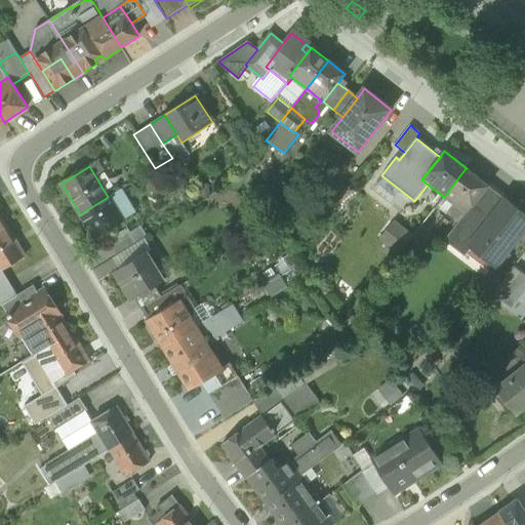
[(447,212),(458,221),(459,223),(471,207),(486,189),(488,186),(466,168),(444,197),(454,204),(447,212)]
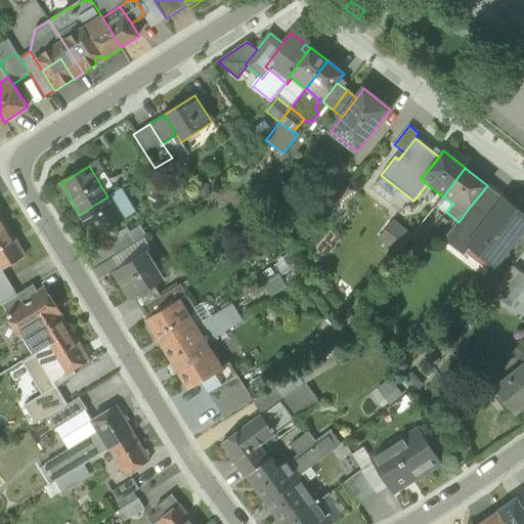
[(516,208),(487,185),(485,188),(503,202),(514,211),(516,208)]
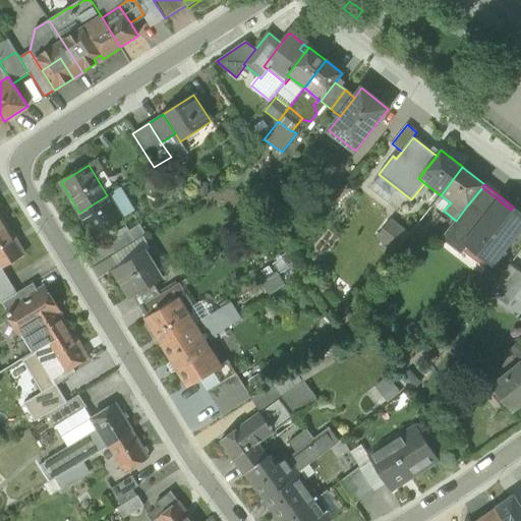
[(120,187),(107,195),(122,220),(135,212),(120,187)]
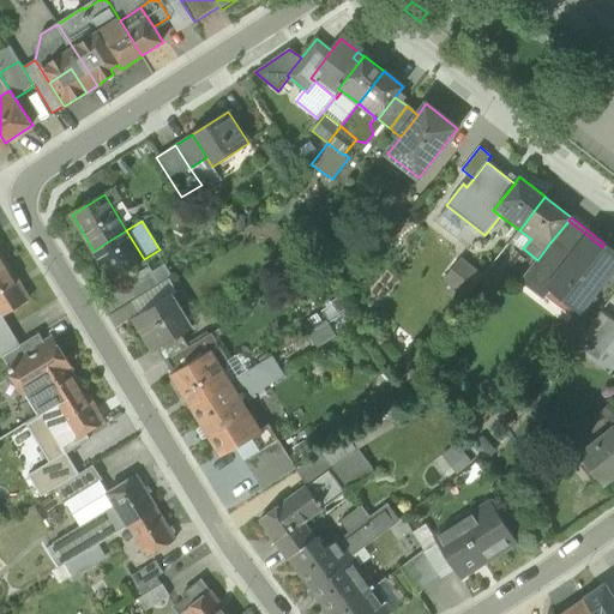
[(551,242),(571,259),(589,236),(569,221),(551,242)]
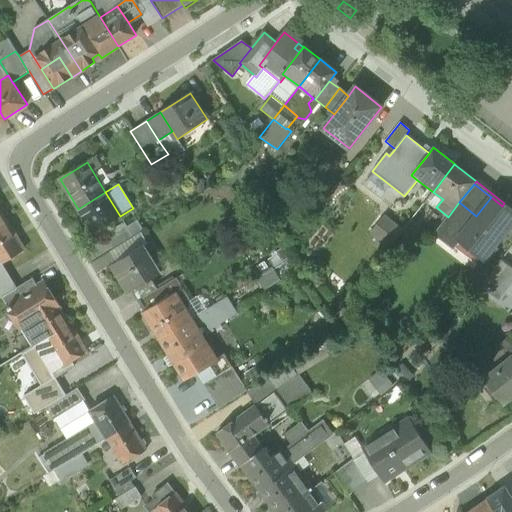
[(120,216),(105,192),(78,209),(93,233),(120,216)]
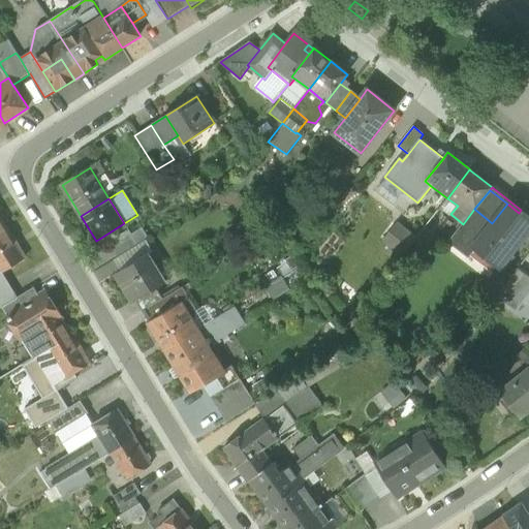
[(507,204),(492,223),(473,247),(499,268),(528,228),(528,216),(521,210),(519,213),(507,204)]
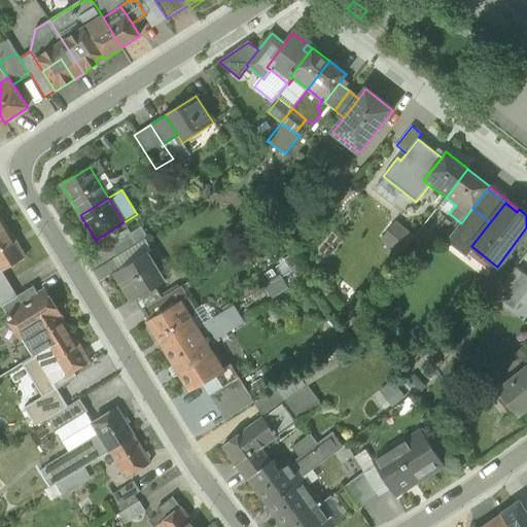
[(453,232),(471,246),(490,222),(472,208),(461,223),(460,222),(453,232)]
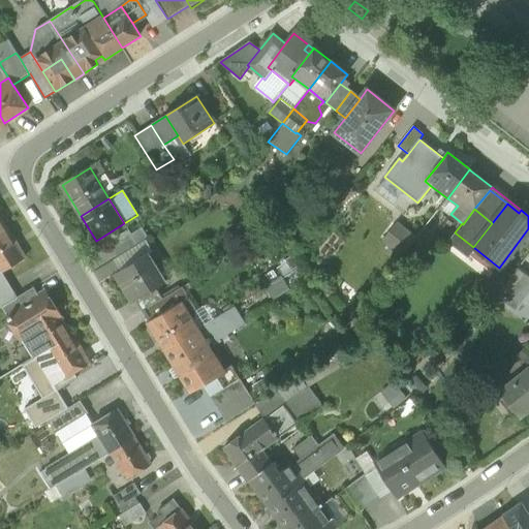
[(386,244),(402,256),(416,239),(400,225),(386,244)]
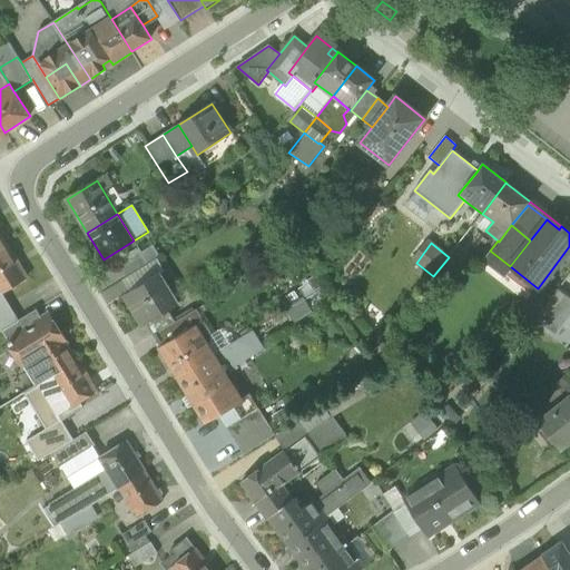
[(119,266),(126,278),(157,258),(160,257),(153,245),(119,266)]
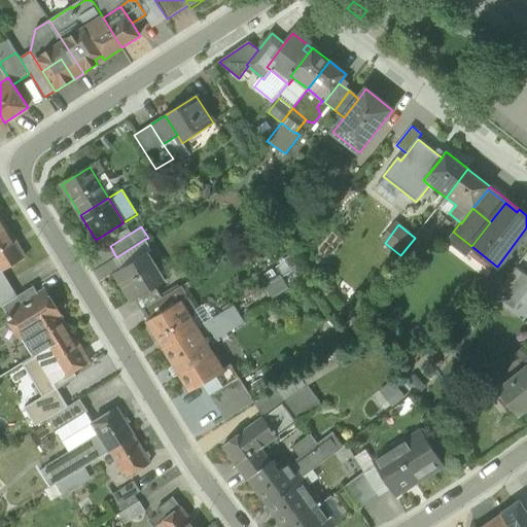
[(25,257),(8,231),(0,235),(0,294),(11,288),(2,272),(25,257)]
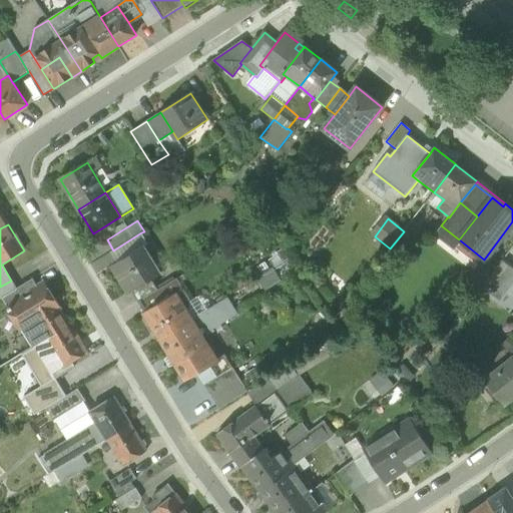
[(390,248),(400,257),(418,234),(408,225),(404,231),(390,248)]
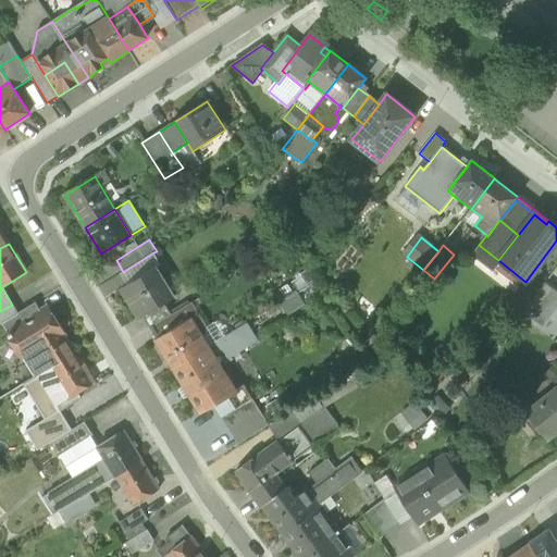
[(120,273),(127,285),(156,268),(161,264),(153,252),(123,272),(120,273)]
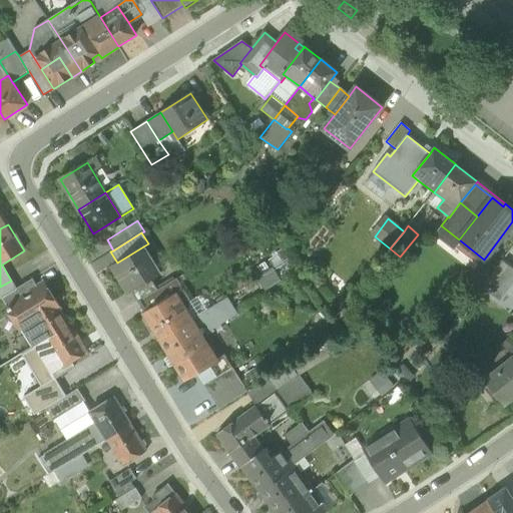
[(113,265),(130,293),(131,293),(151,280),(160,275),(143,246),(117,263),(113,265)]
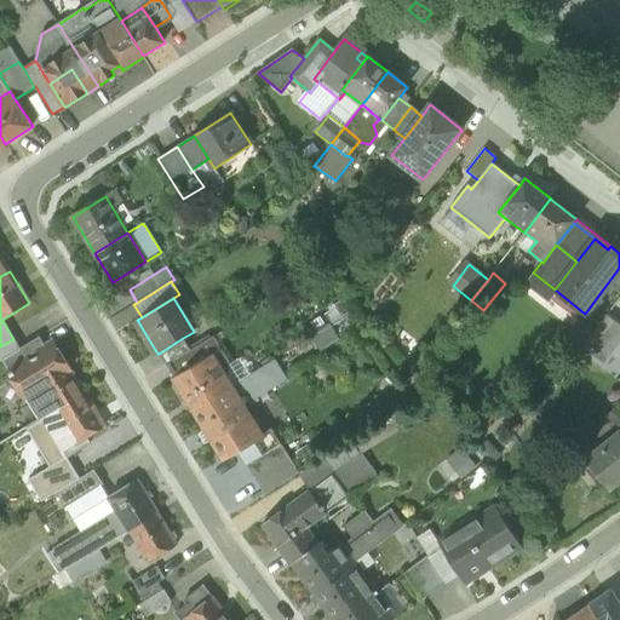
[(593,355),(607,365),(618,350),(619,346),(619,323),(608,314),(586,342),(597,350),(593,355)]
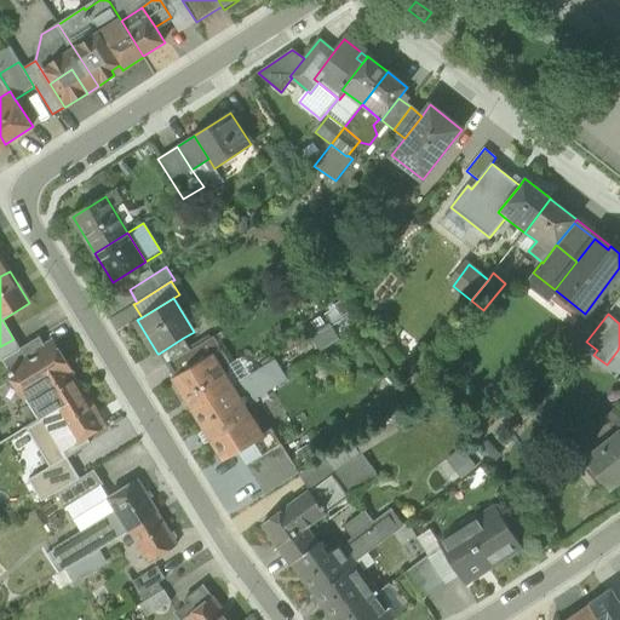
[(313,338),(320,350),(331,344),(322,331),(313,338)]
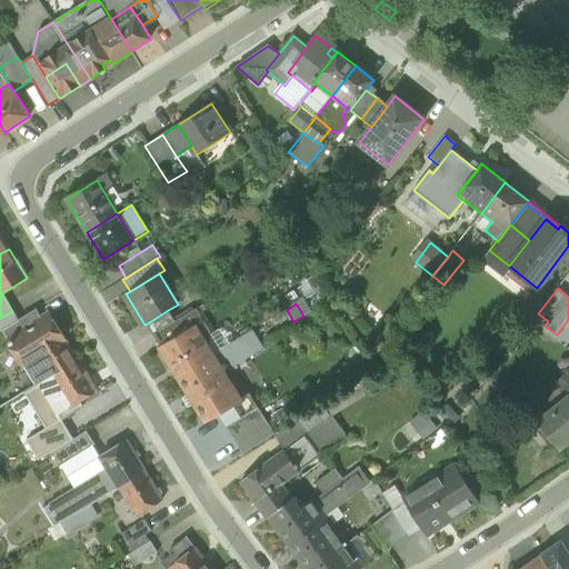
[(37,309),(18,320),(19,321),(2,330),(9,341),(43,321),(37,309)]
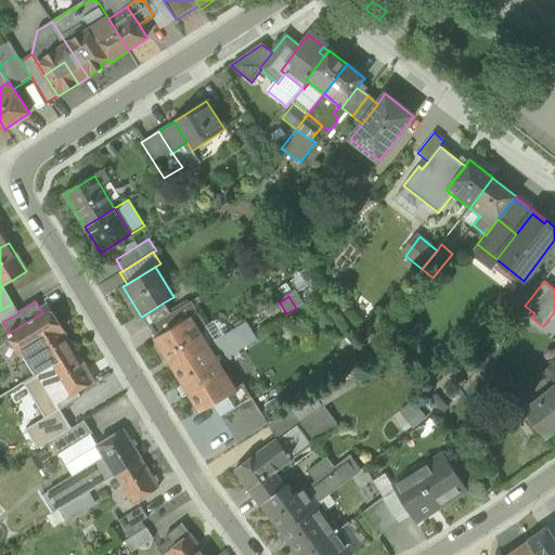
[(191,301),(171,313),(150,327),(155,338),(190,317),(190,318),(197,312),(191,301)]
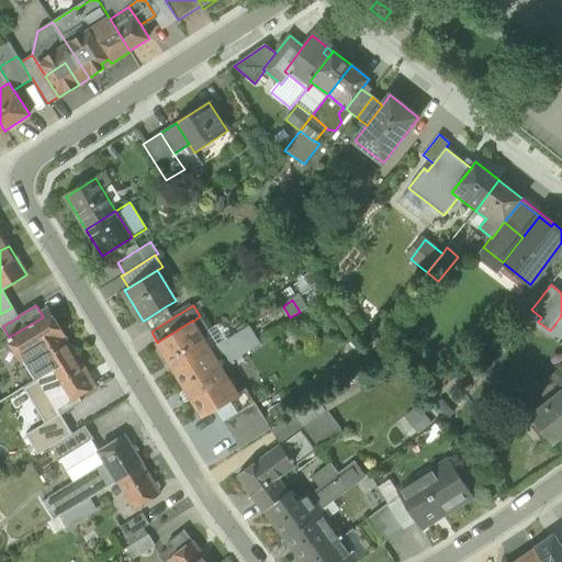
[(144,321),(152,332),(173,317),(166,306),(144,321)]
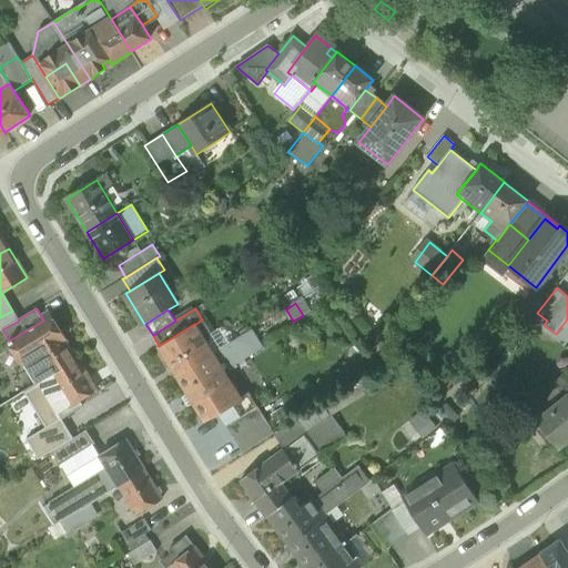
[(0,331),(2,330),(19,321),(18,320),(12,311),(0,317),(0,331)]
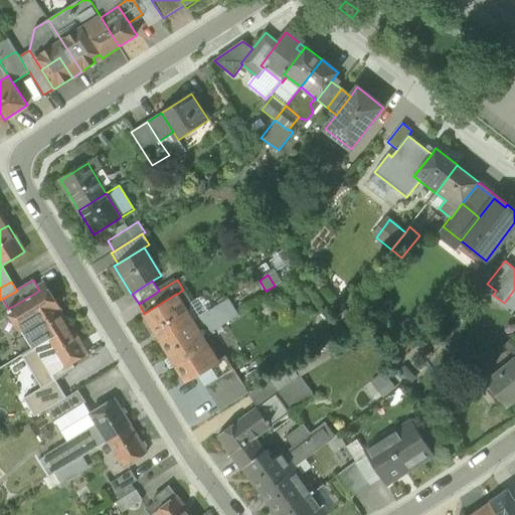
[(12,315),(20,328),(34,320),(30,314),(53,300),(45,287),(39,291),(8,309),(12,315)]
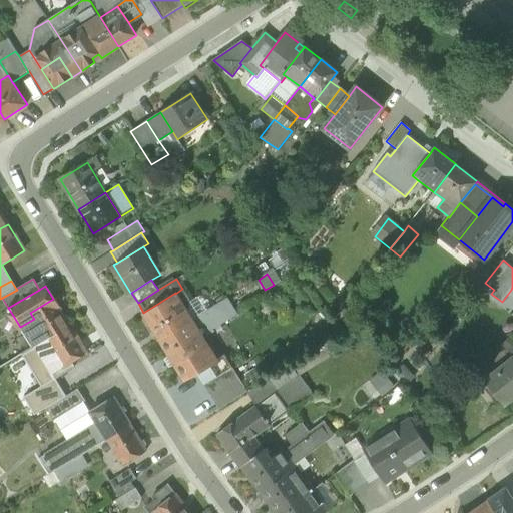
[(182,289),(175,294),(187,312),(190,302),(182,289)]
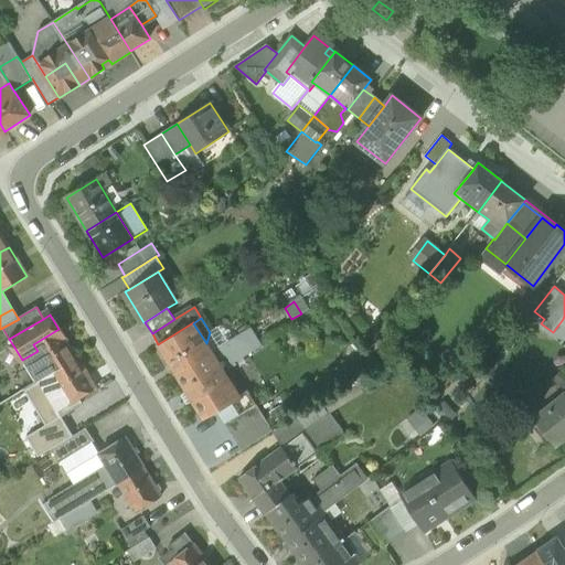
[(211,352),(206,343),(193,323),(193,322),(158,344),(157,345),(174,375),(211,352)]
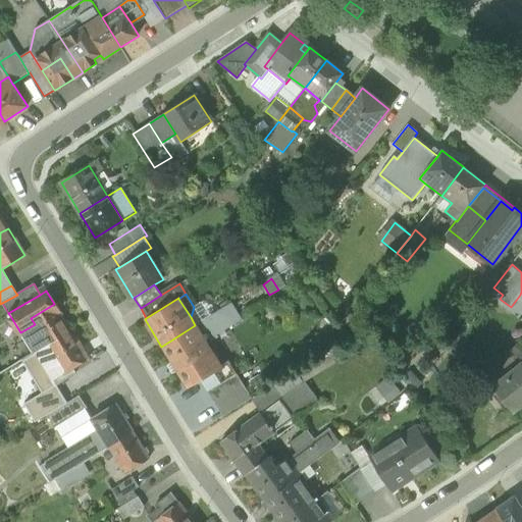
[(203,301),(194,307),(191,317),(195,325),(212,315),(203,301)]
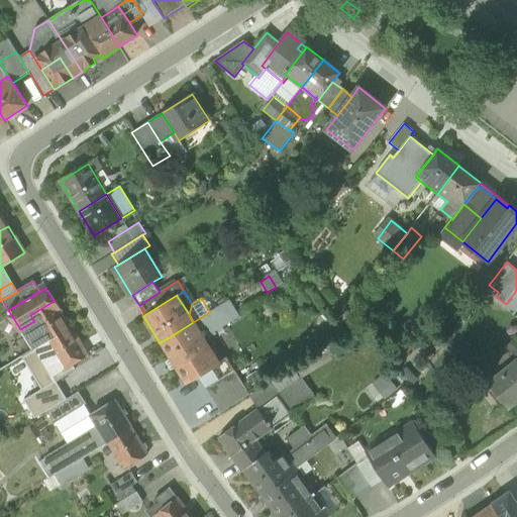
[(0,323),(12,316),(8,310),(2,300),(0,301),(0,323)]
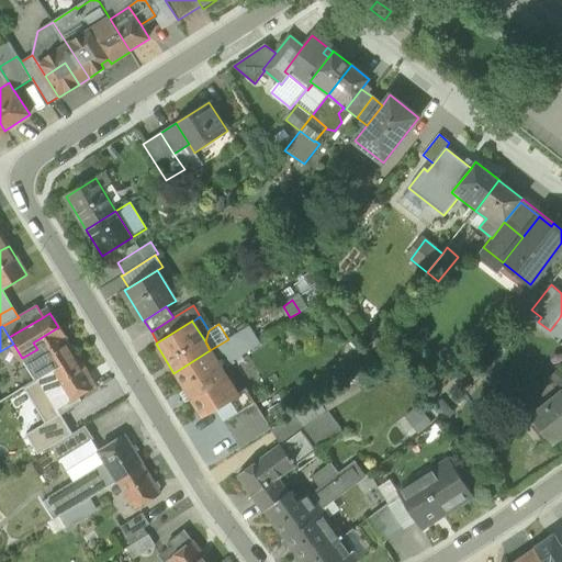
[(37,349),(51,372),(77,356),(59,326),(58,327),(33,343),(37,349)]
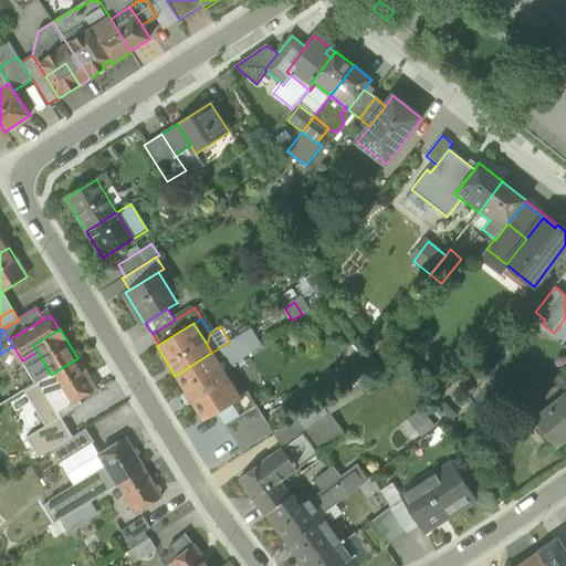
[(230,342),(211,353),(175,376),(202,420),(217,411),(240,397),(239,397),(222,369),(262,346),(251,328),(230,342)]
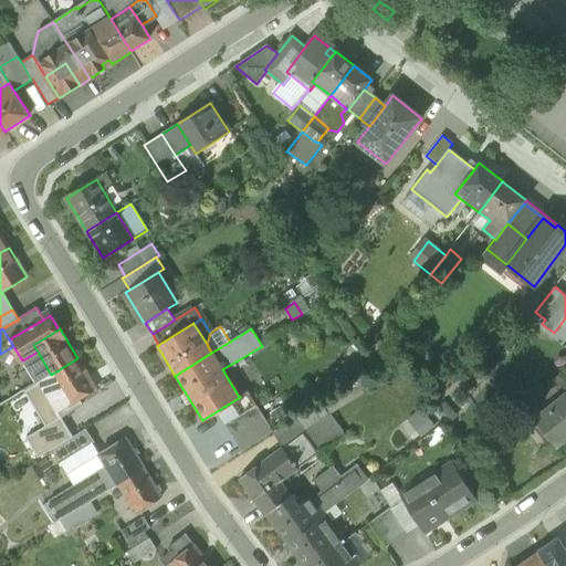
[(37,384),(51,375),(38,352),(22,360),(37,384)]
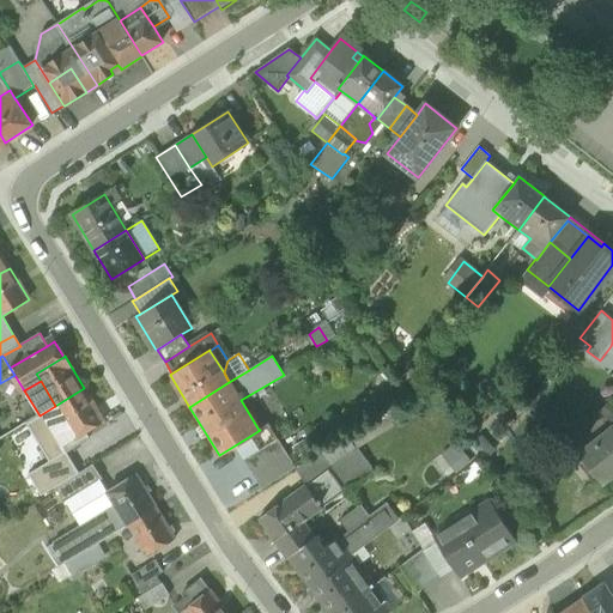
[(104,420),(84,388),(55,406),(76,438),(85,431),(85,432),(104,420)]
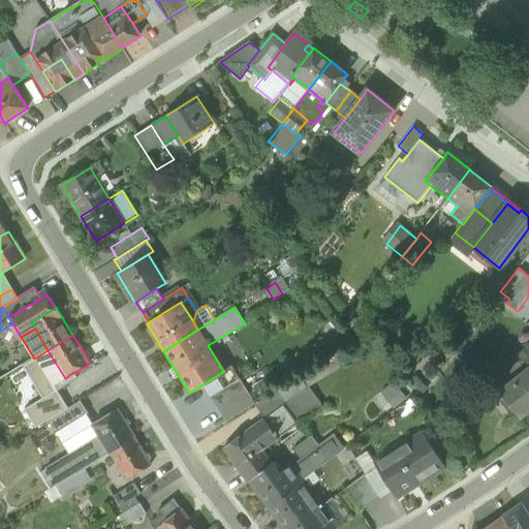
[(48,350),(34,359),(23,366),(42,399),(57,391),(76,378),(73,373),(73,372),(65,378),(48,350)]
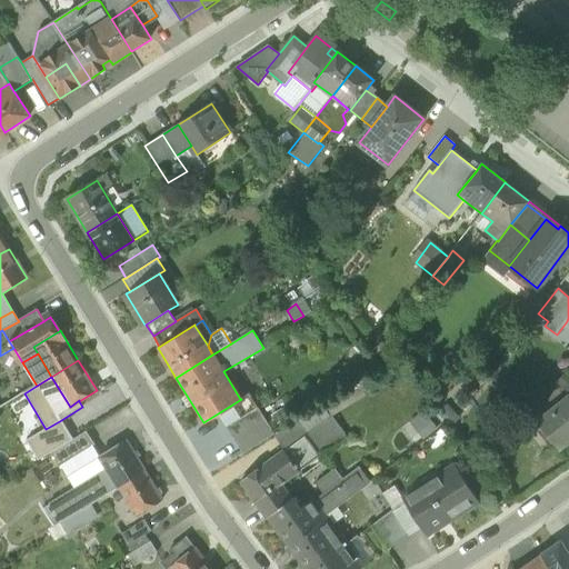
[(243,453),(275,433),(266,419),(259,423),(252,411),(258,408),(249,393),(240,399),(241,399),(218,413),(243,453)]
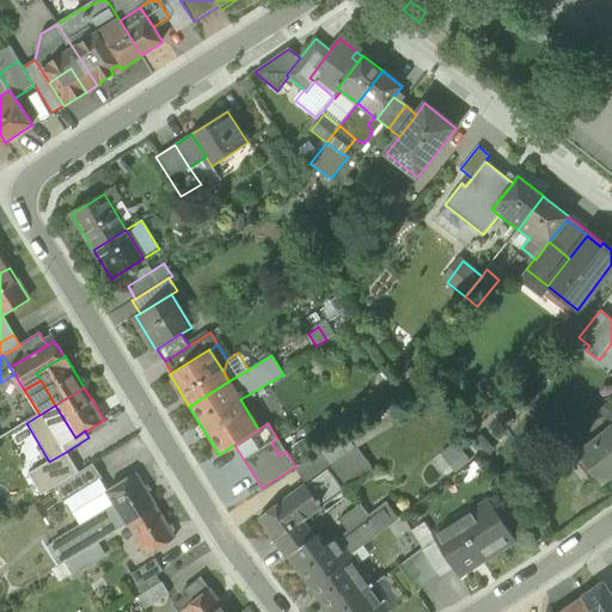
[(611,429),(580,457),(599,482),(611,471),(611,429)]
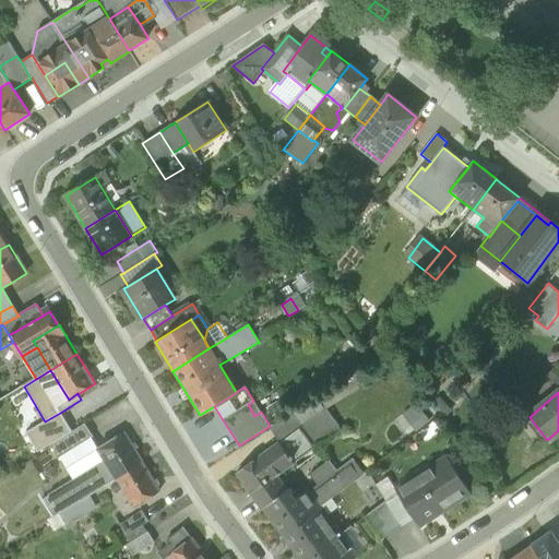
[(432,404),(443,414),(450,406),(439,396),(432,404)]
